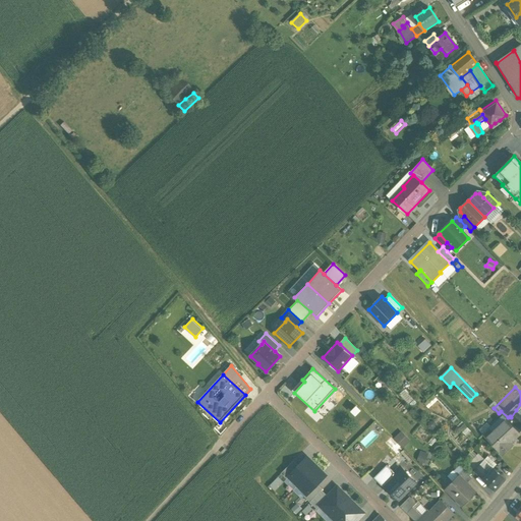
[(413,402),(409,397),(404,402),(413,411),(418,407),(413,402)]
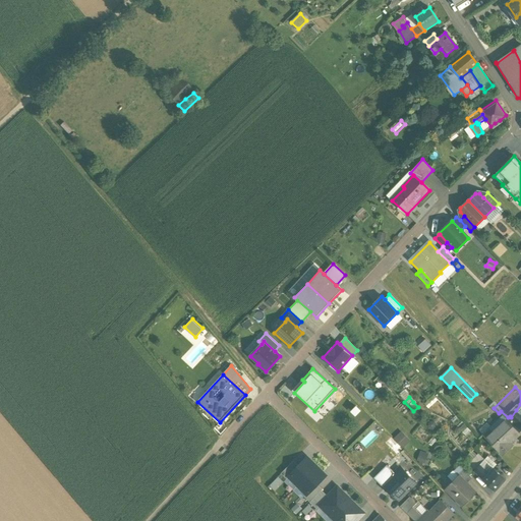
[(438,403),(428,410),(432,415),(442,407),(438,403)]
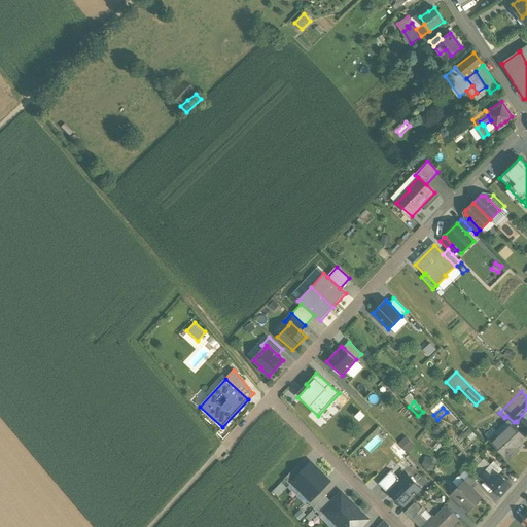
[(526,419),(522,415),(517,422),(526,430),(526,419)]
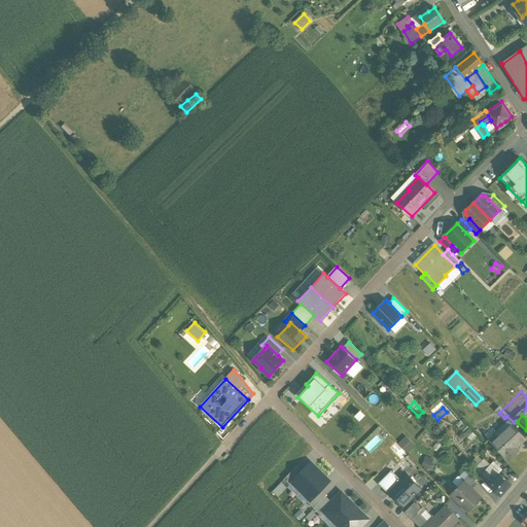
[(516,421),(514,422),(512,424),(525,437),(526,435),(526,430),(517,422),(516,421)]
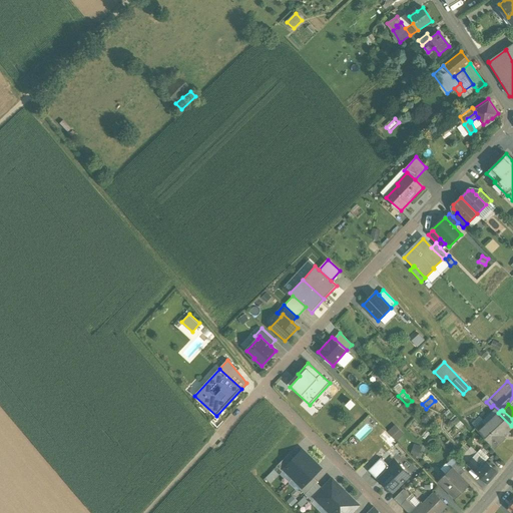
[(498,413),(479,430),(494,447),(501,441),(499,438),(511,427),(511,426),(498,413)]
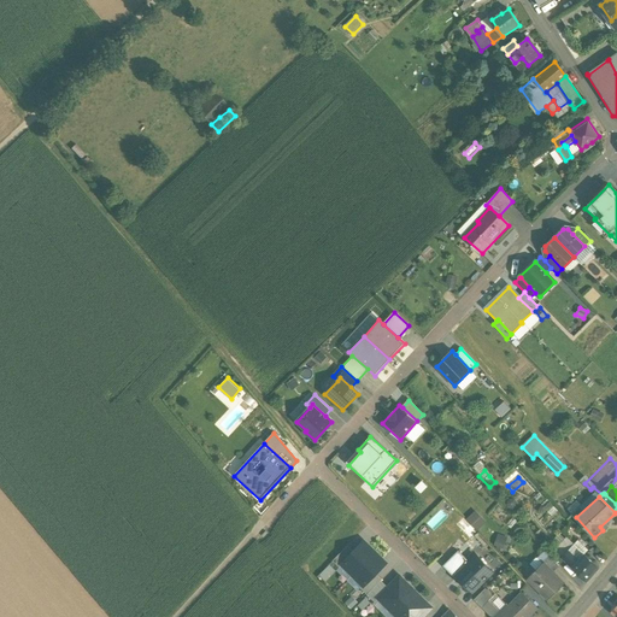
[(477,511),(470,519),(480,529),(487,521),(477,511)]
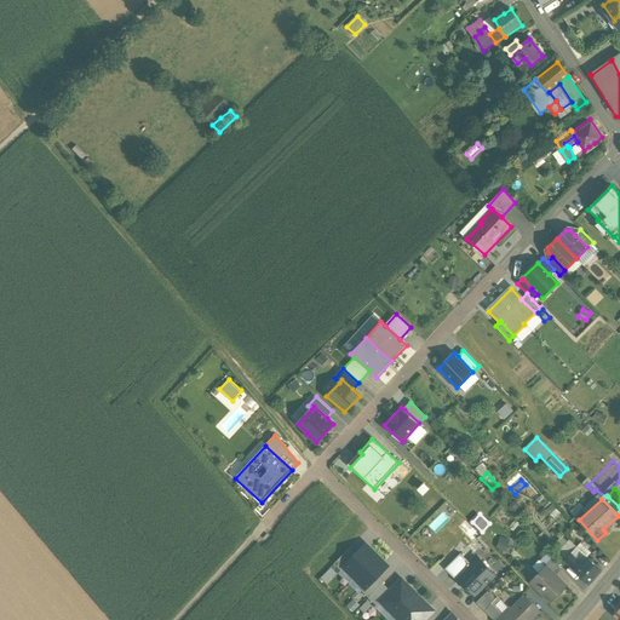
[(504,538),(498,551),(504,554),(510,540),(504,538)]
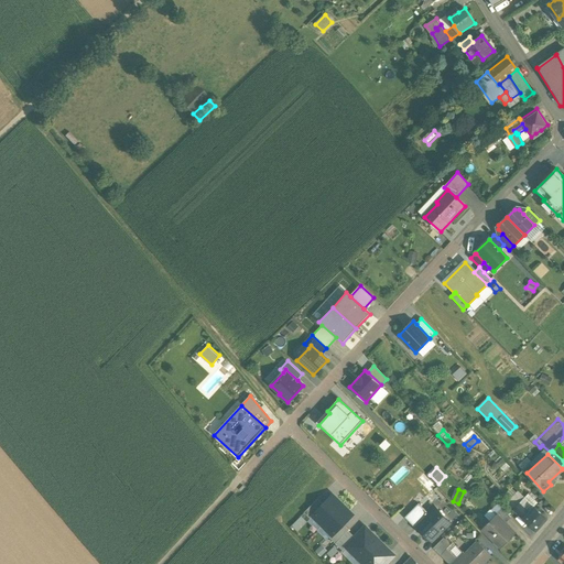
[(534,507),(519,491),(508,503),(513,509),(520,502),(524,506),(530,511),(534,507)]
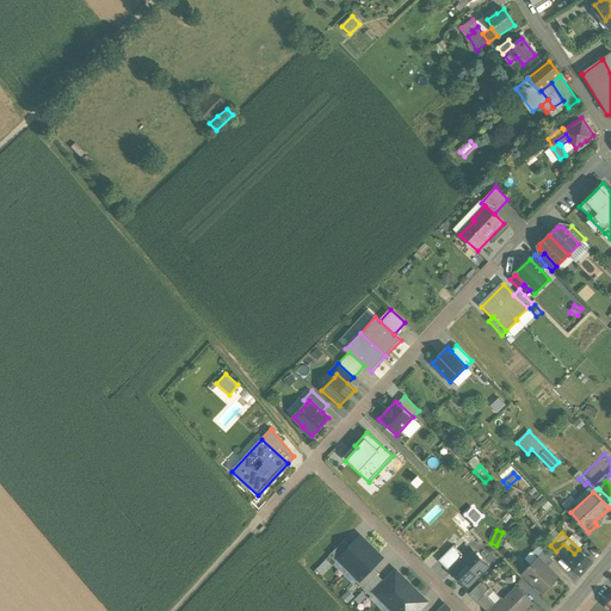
[(351,547),(338,560),(349,571),(371,547),(360,536),(351,547)]
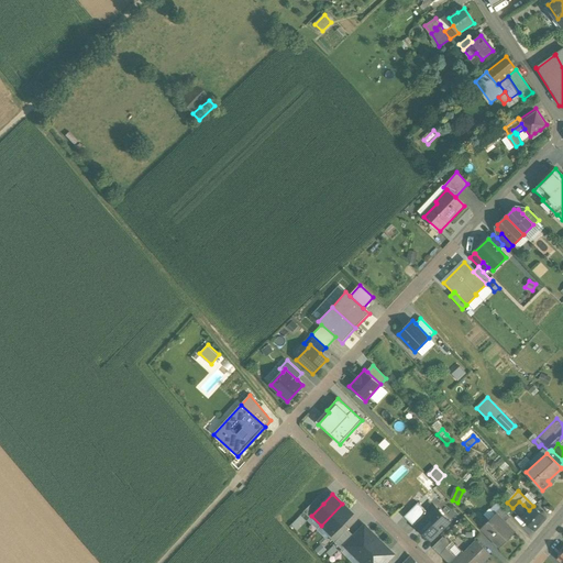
[(311,516),(323,504),(317,498),(304,511),(310,518),(311,516)]
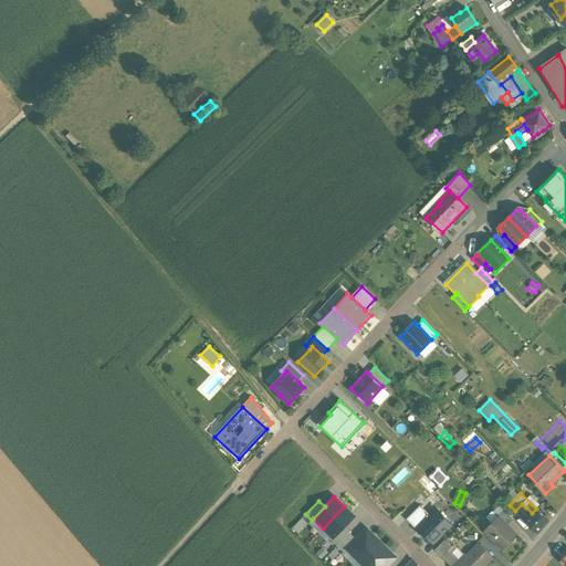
[(522,504),(515,511),(520,515),(526,507),(522,504)]
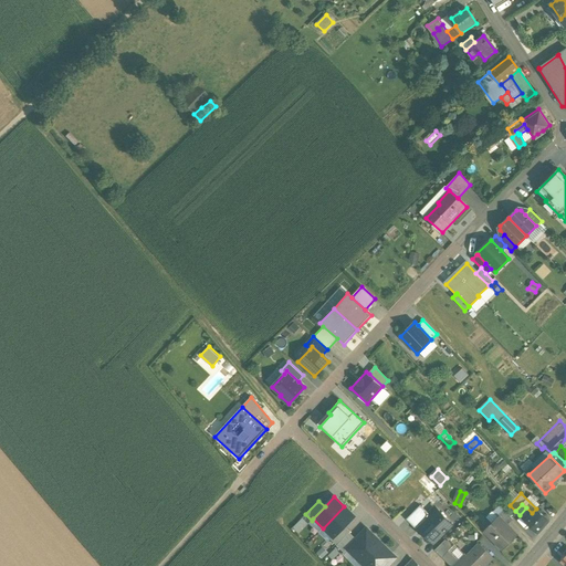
[(431,516),(420,505),(406,520),(418,531),(419,530),(419,528),(431,516)]
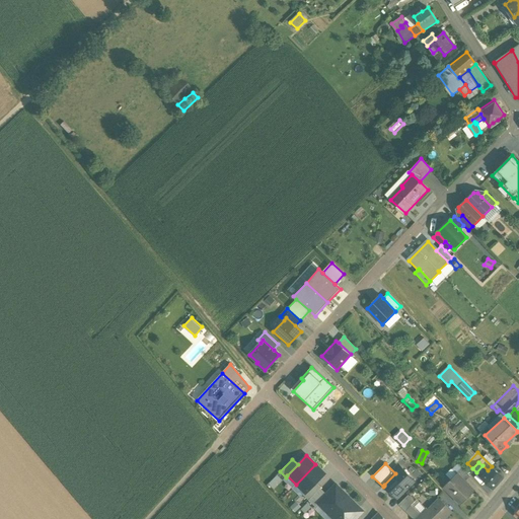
[(325,473),(315,464),(296,485),(305,493),(305,494),(316,483),(325,473)]
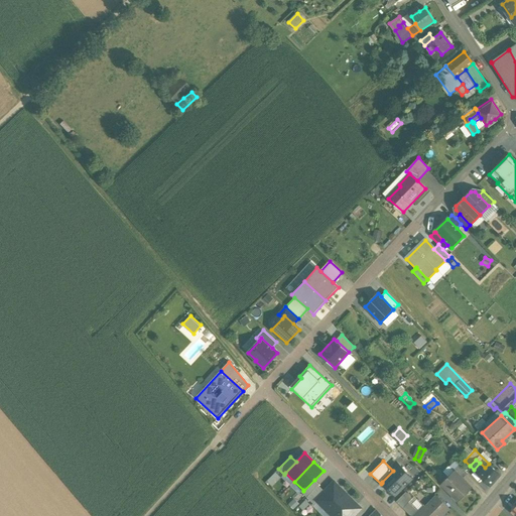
[(480,463),(474,470),(479,475),(485,468),(480,463)]
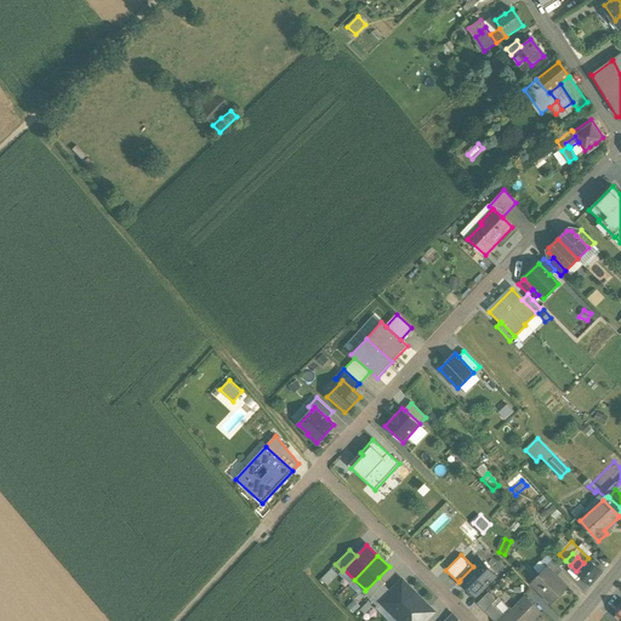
[(588,558),(584,563),(576,571),(591,584),(603,571),(588,558)]
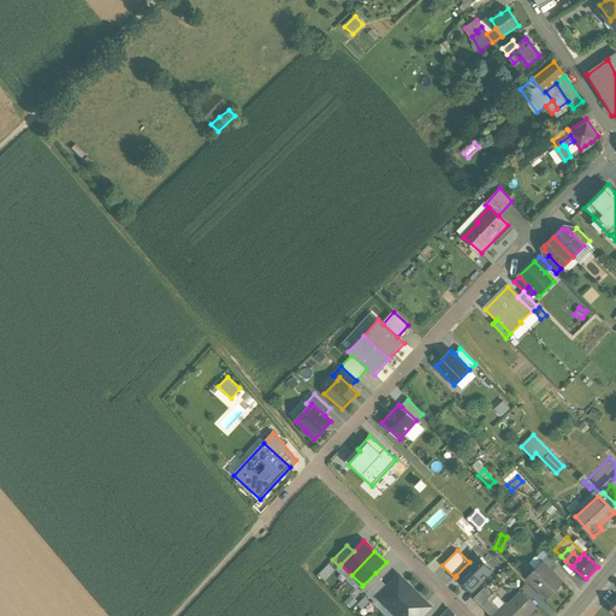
[(491,570),(477,555),(469,562),(456,575),(456,576),(471,591),(483,579),(484,579),(485,578),(491,570)]
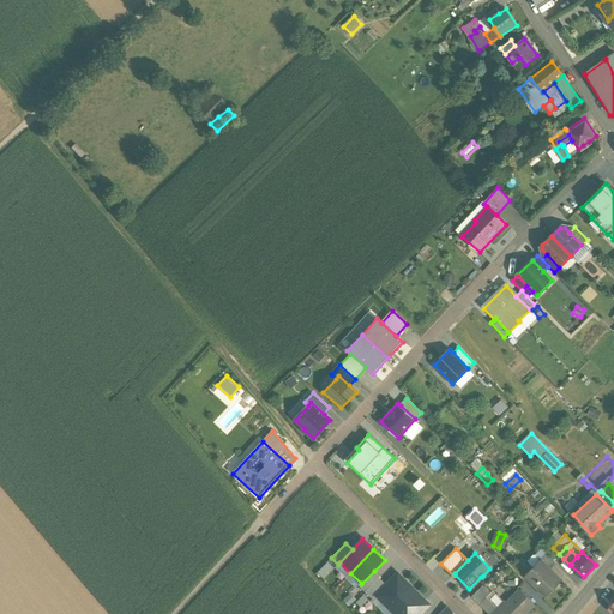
[(557,564),(547,553),(539,560),(540,561),(542,564),(543,563),(549,570),(557,564)]
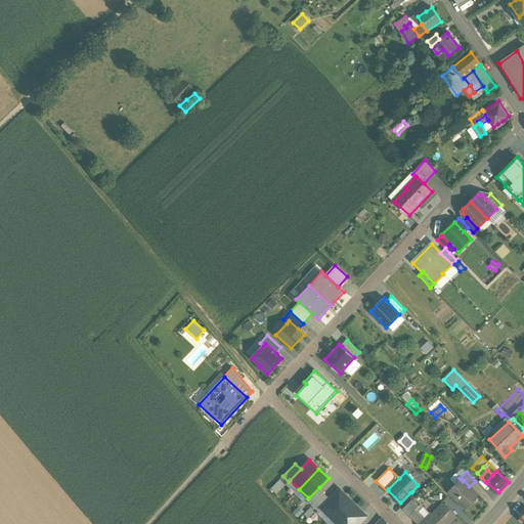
[(469,486),(464,480),(463,481),(461,479),(448,490),(465,508),(477,494),(469,486)]
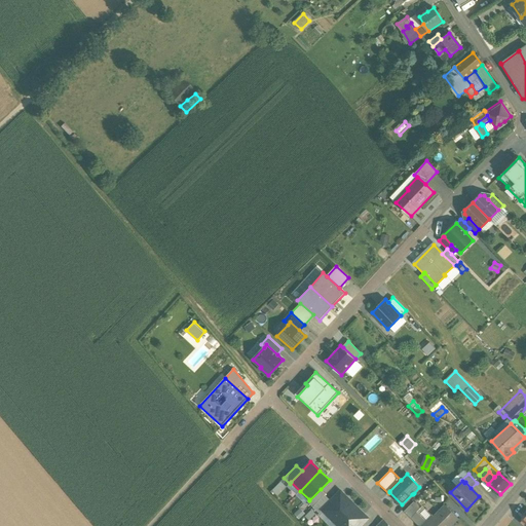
[(291,482),(290,484),(287,486),(304,504),(307,501),(309,499),(300,491),(291,482)]
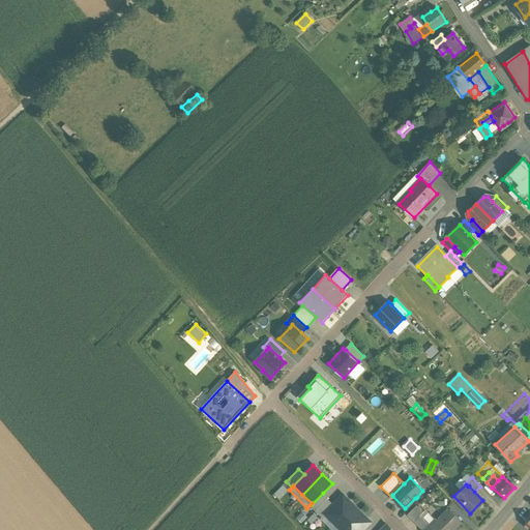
[(315,511),(327,499),(328,498),(323,493),(312,504),(312,503),(310,505),(315,511)]
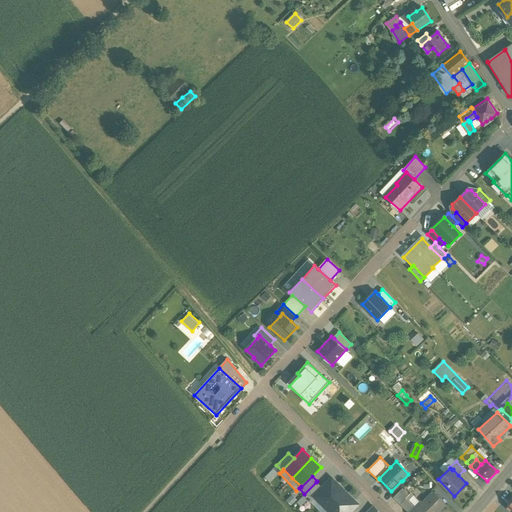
[(344,492),(345,491),(331,478),(322,488),(314,496),(327,509),(344,492)]
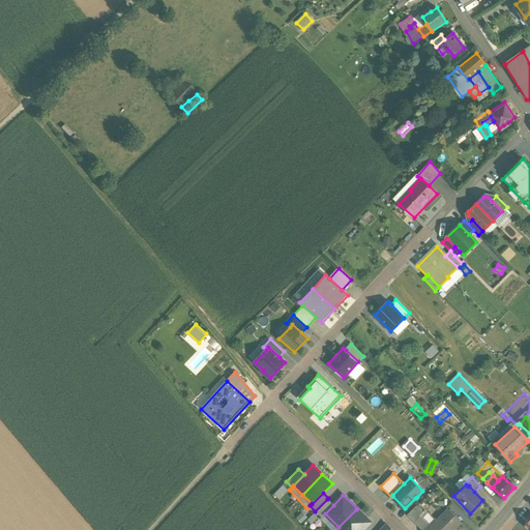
[(325,513),(333,505),(327,499),(315,511),(322,518),(325,513)]
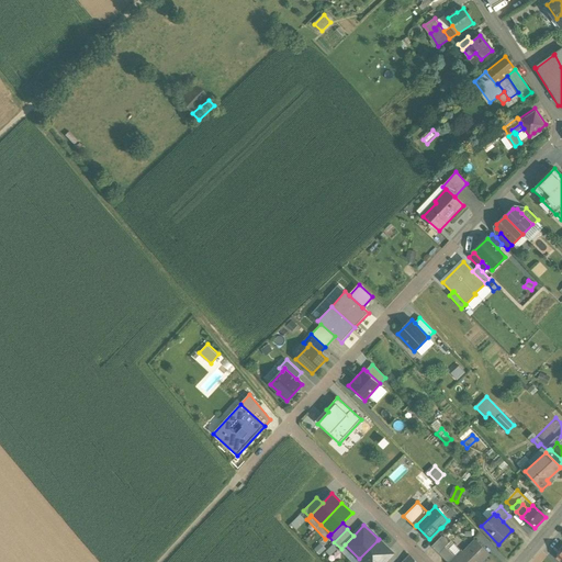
[(449,543),(442,536),(433,546),(439,553),(449,543)]
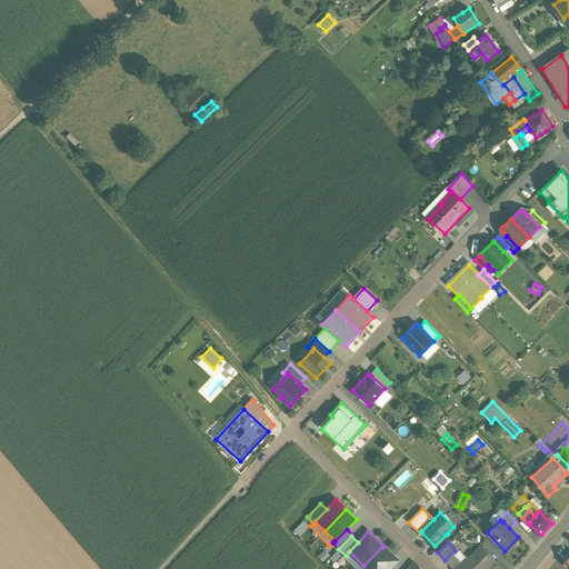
[(363,566),(362,566),(365,568),(389,568),(398,561),(382,547),(363,566)]
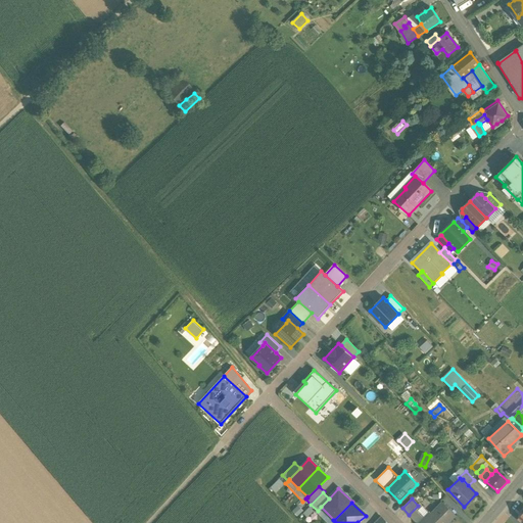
[(442,503),(422,522),(447,522),(456,515),(442,503)]
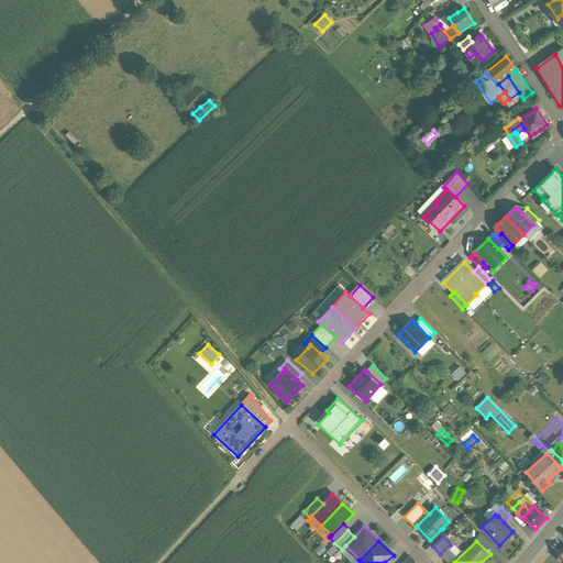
[(360,560),(345,545),(342,550),(340,551),(352,562),(361,562),(359,560),(360,560)]
